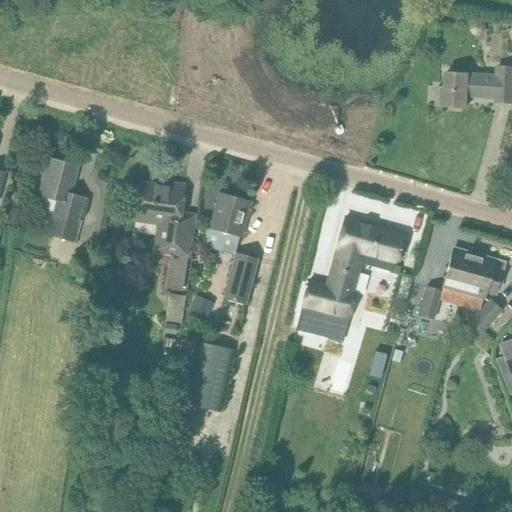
[(471,24),(470,31),(474,36),(481,37),(486,33),(486,26),(482,21),(476,20),(471,24)]
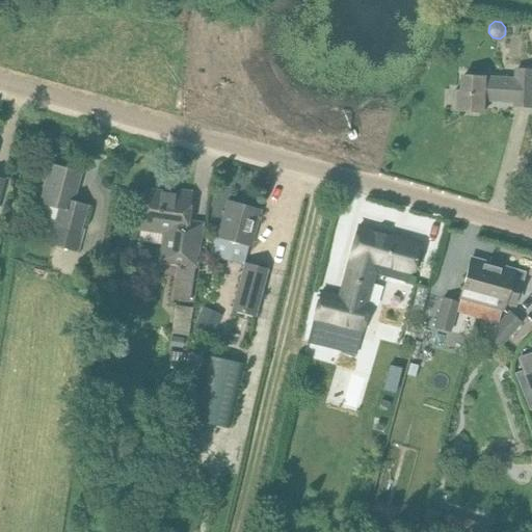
[(453,110),(484,112),(485,96),(515,97),(515,106),(531,107),(531,70),(517,70),(516,79),(463,76),(462,91),(454,90),(453,110)]
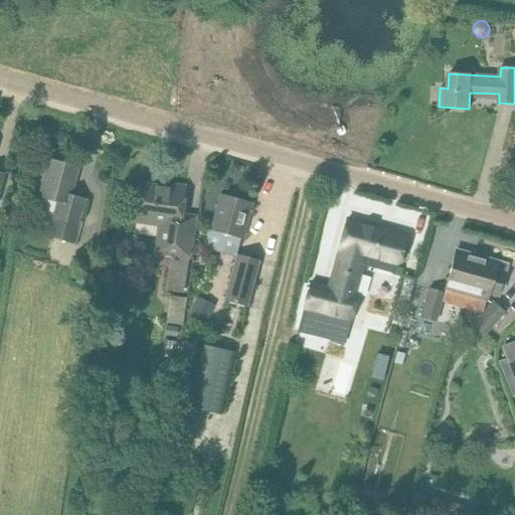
[(49,159),(43,178),(38,197),(57,202),(47,238),(72,245),(84,199),(70,195),(78,167),(49,159)]
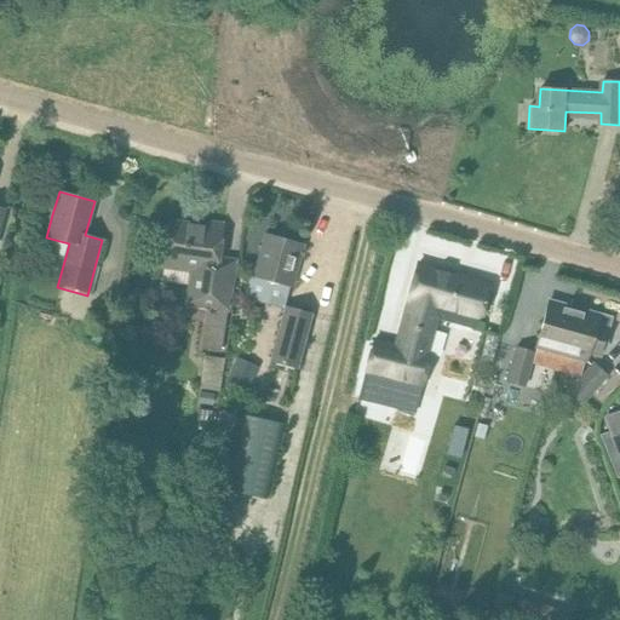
[(208,299),(207,305),(200,349),(220,352),(228,308),(229,299),(233,275),(212,271),(213,263),(217,264),(223,225),(201,223),(200,228),(170,223),(164,264),(194,269),(190,297),(208,299)]
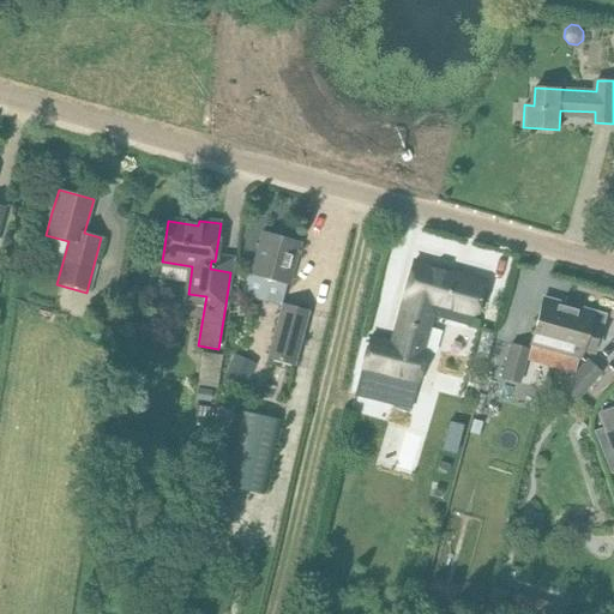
[(290,283),(295,265),(301,242),(263,232),(251,274),(290,283)]
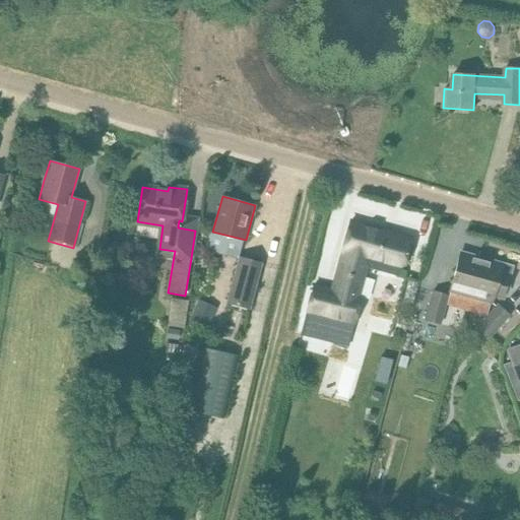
[(347,348),(368,267),(400,276),(409,244),(383,237),(384,232),(350,222),(328,300),(311,296),(301,337),(347,348)]
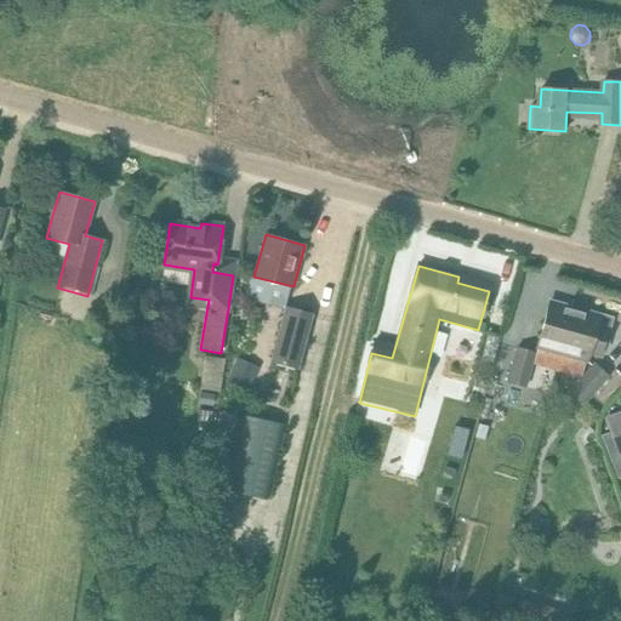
[(507,382),(525,387),(533,364),(557,371),(575,309),(550,302),(536,348),(535,354),(517,348),(507,382)]
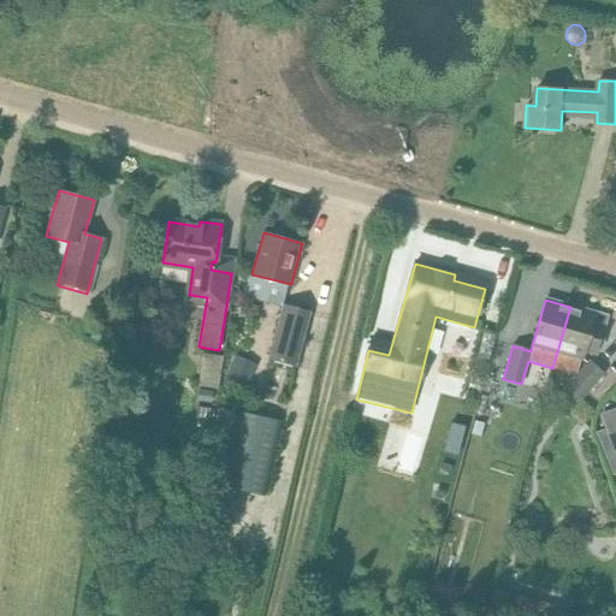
[(282,306),(268,361),(294,368),(308,313),(282,306)]
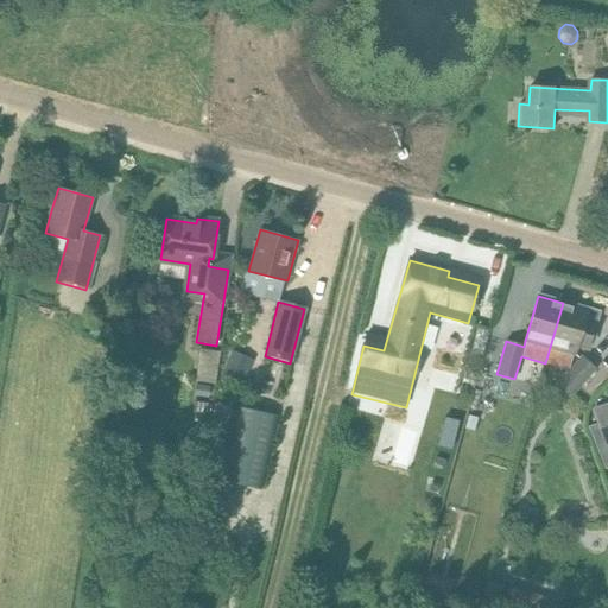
[(563,303),(545,363),(569,371),(572,355),(574,355),(576,349),(587,353),(597,315),(587,311),(587,309),(563,303)]
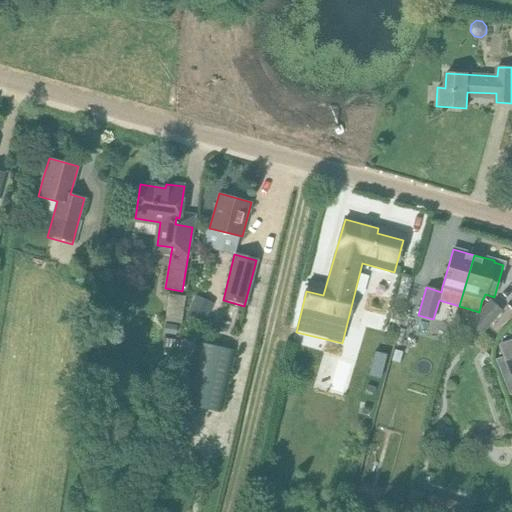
[(187,316),(203,324),(211,303),(196,296),(187,316)]
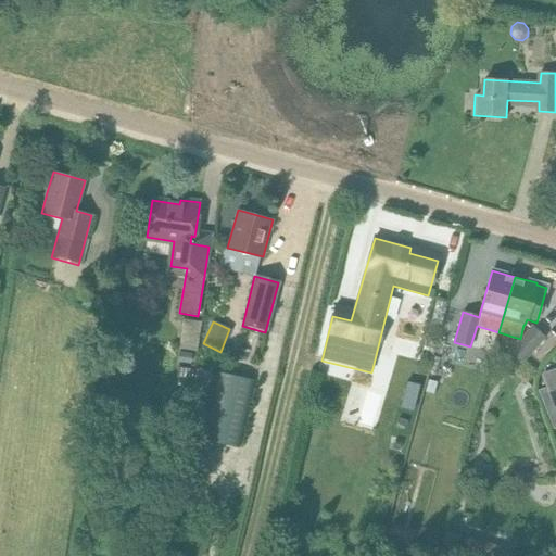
[(531,327),(510,350),(523,362),(544,338),(531,327)]
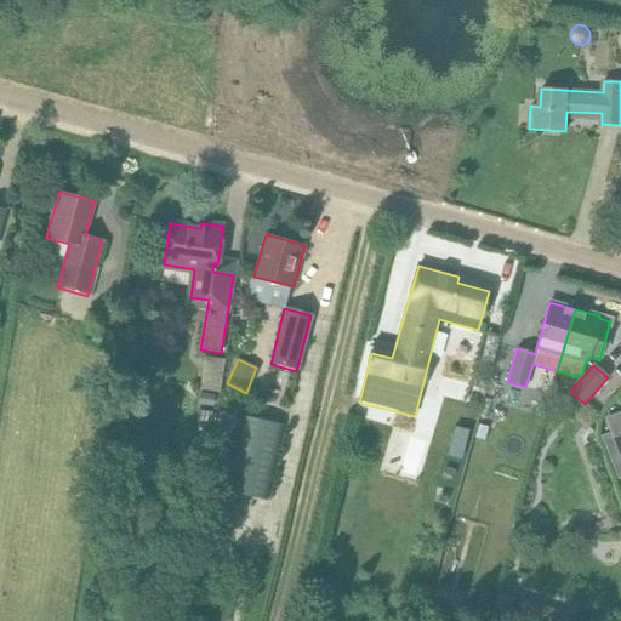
[(212,408),(215,396),(200,393),(198,405),(212,408)]
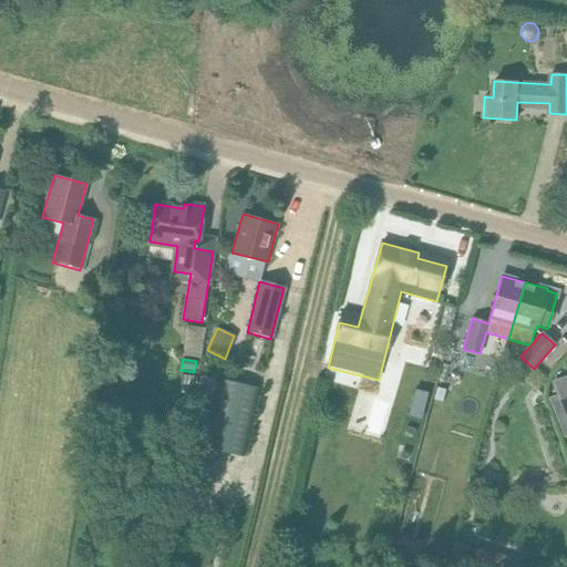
[(429,378),(413,374),(406,402),(421,405),(429,378)]
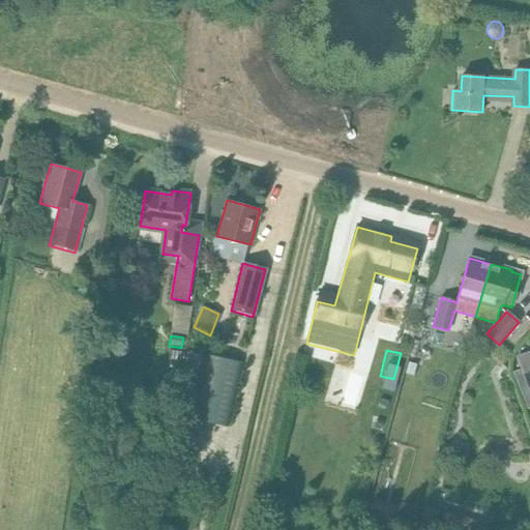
[(529,352),(518,357),(520,363),(523,372),(529,388),(529,387),(529,352)]
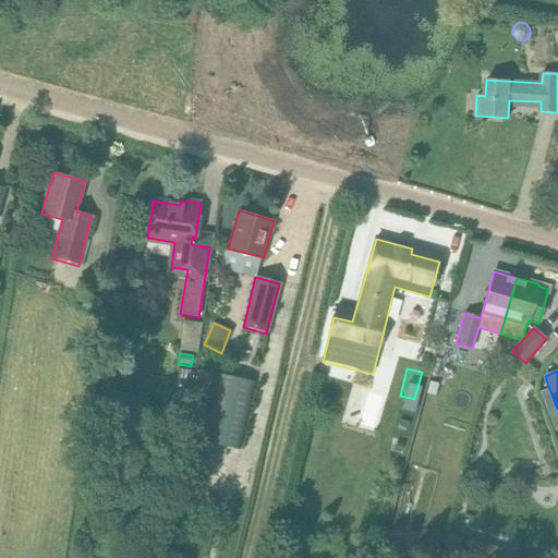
[(254,385),(215,377),(201,440),(241,449),(254,385)]
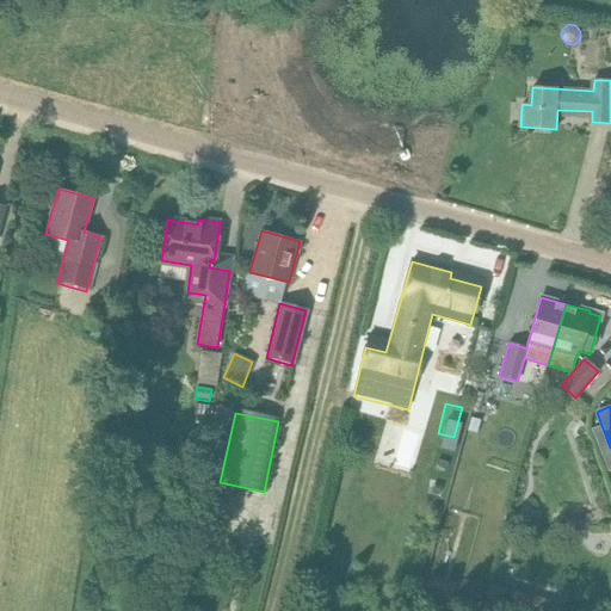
[(460,498),(457,506),(468,510),(471,501),(460,498)]
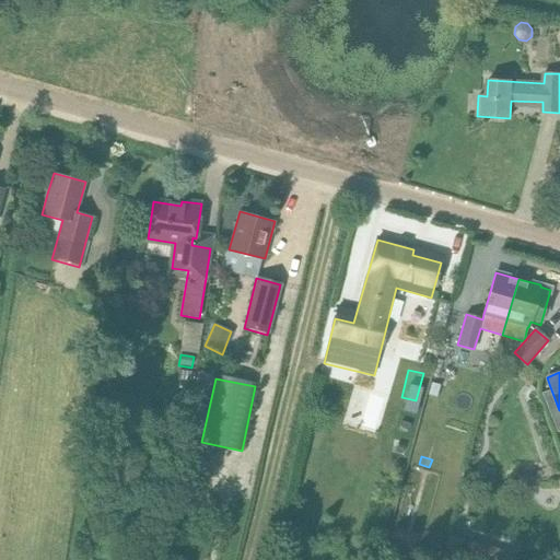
[(413,473),(411,481),(422,485),(424,476),(413,473)]
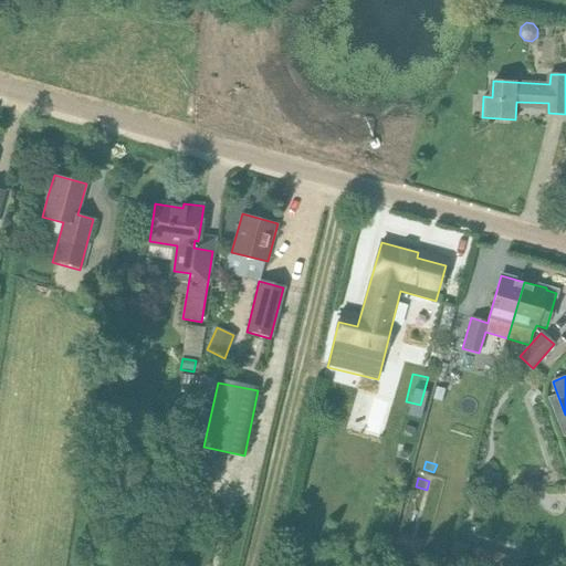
[(96,480),(95,491),(112,493),(113,482),(96,480)]
